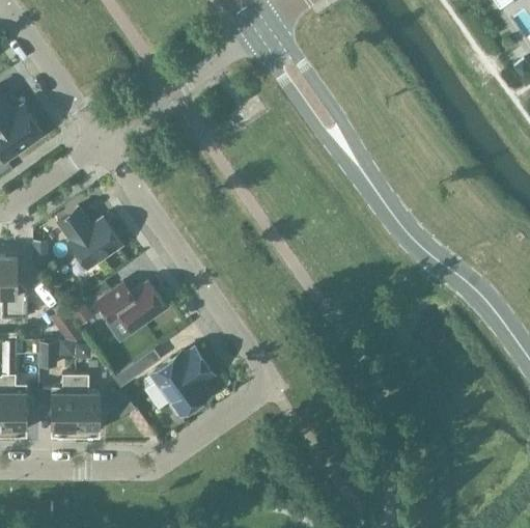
[(0,94),(0,153),(5,160),(44,133),(24,106),(14,113),(0,94)]
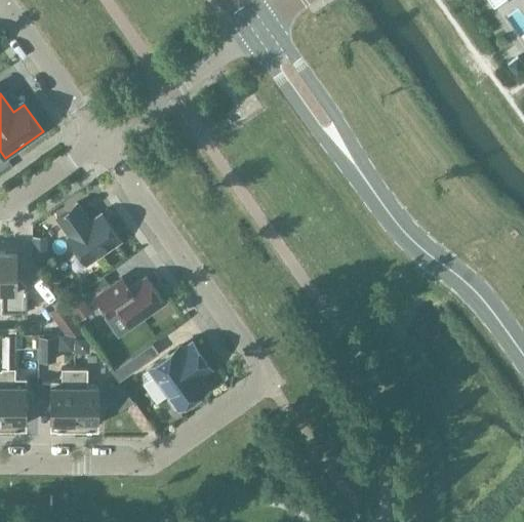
[(87,266),(121,242),(102,215),(90,224),(77,205),(57,219),(70,237),(69,239),(87,266)]
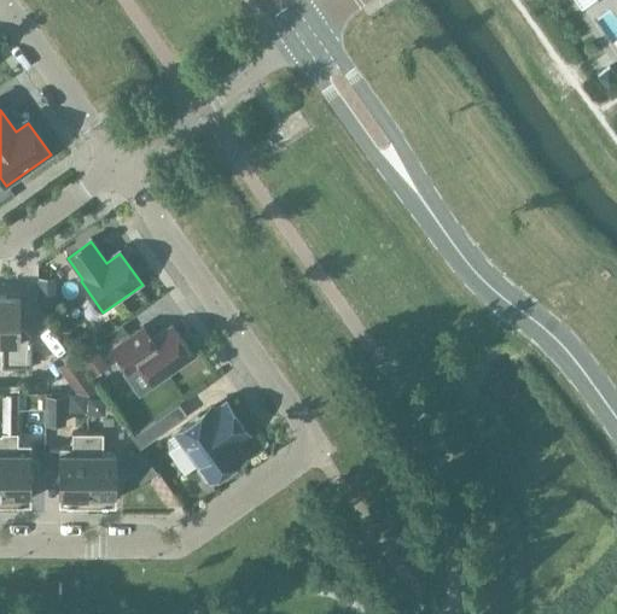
[(39,292),(39,308),(56,308),(56,292),(39,292)]
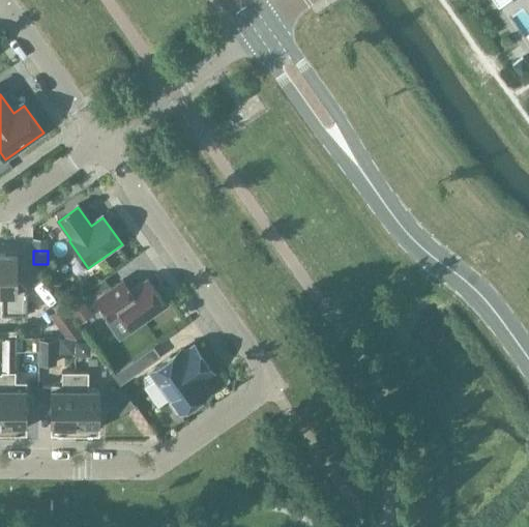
[(0,256),(0,294),(3,295),(3,316),(28,316),(28,290),(20,283),(17,283),(17,257),(0,256)]
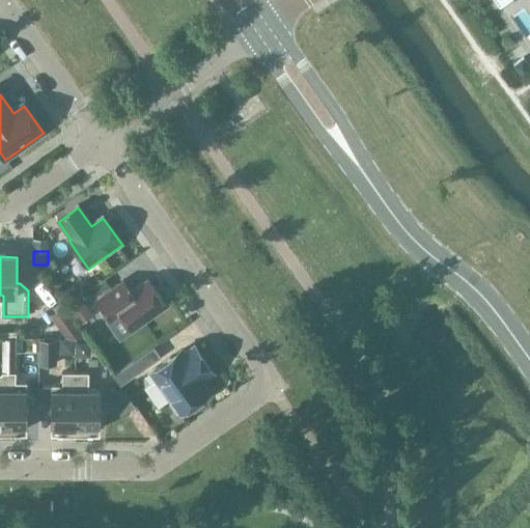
[(166,307),(148,282),(126,298),(118,286),(96,302),(111,322),(120,314),(133,331),(166,307)]
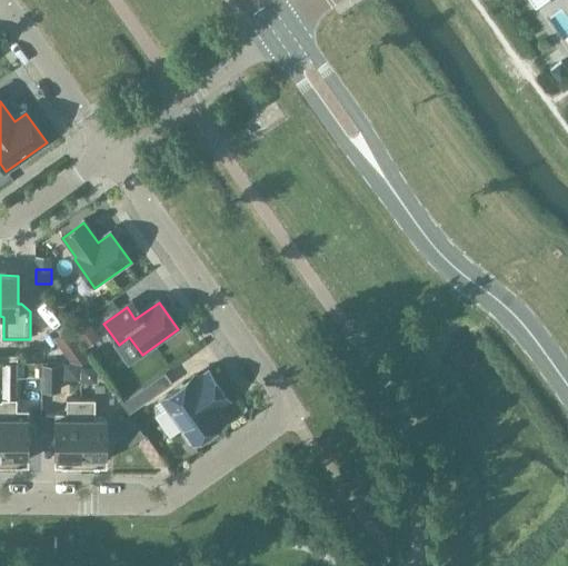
[(87,320),(72,331),(86,350),(101,339),(87,320)]
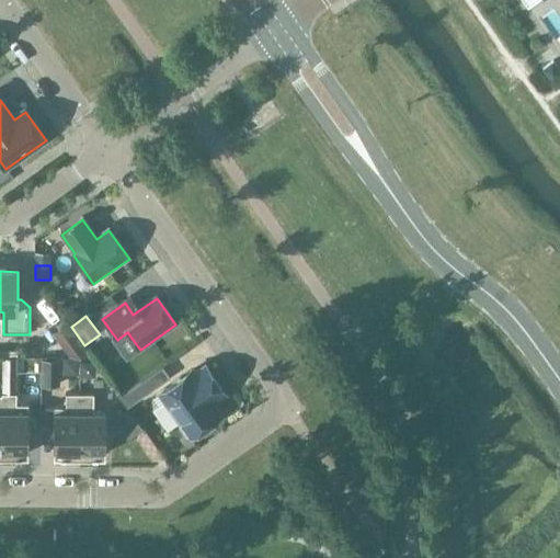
[(67,325),(53,336),(69,360),(93,361),(67,325)]
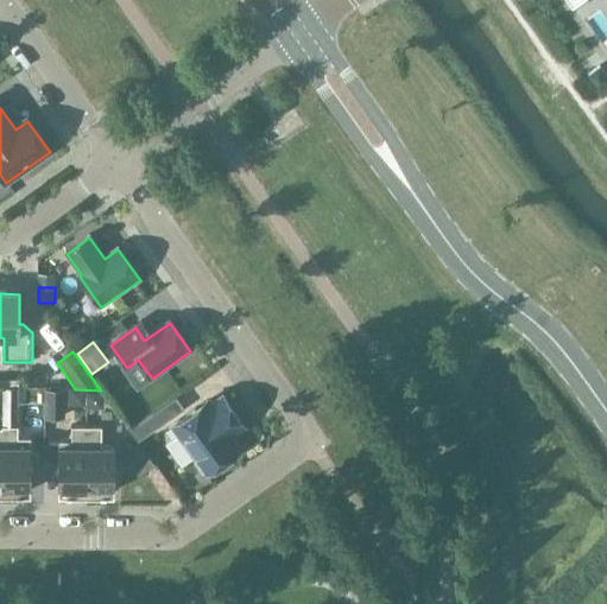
[(69,389),(69,407),(87,407),(88,389),(69,389)]
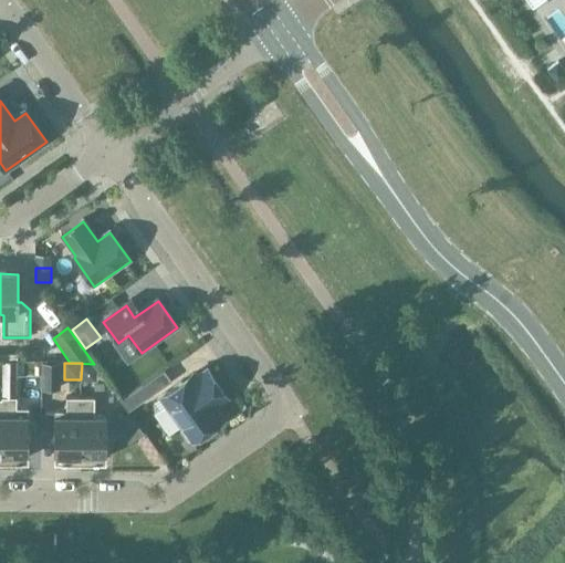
[(6,364),(6,377),(13,377),(14,377),(16,377),(17,377),(18,377),(18,364),(6,364)]
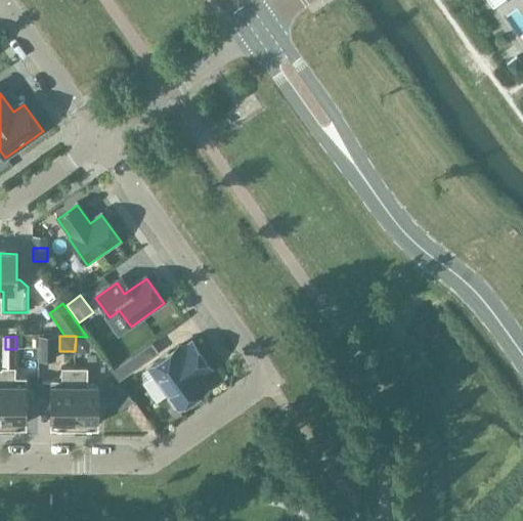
[(38,338),(38,363),(56,363),(56,338),(38,338)]
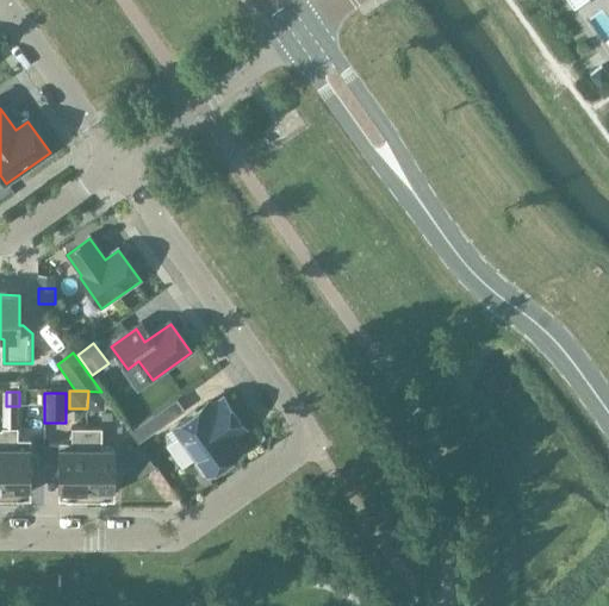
[(88,411),(106,412),(106,393),(88,393),(88,411)]
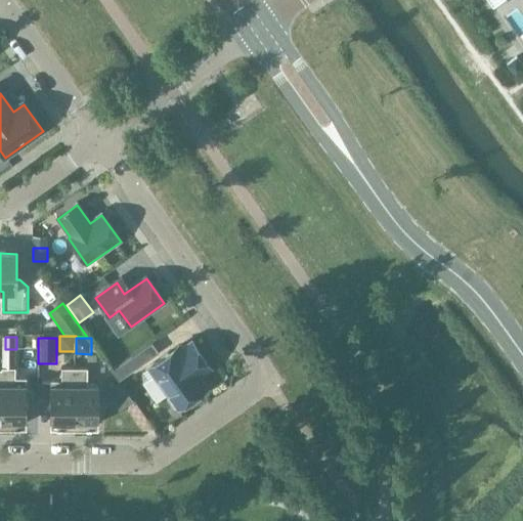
[(210,368),(192,343),(171,358),(168,355),(149,368),(150,370),(143,375),(147,381),(143,384),(157,403),(169,395),(170,397),(168,398),(175,409),(180,410),(193,400),(192,398),(207,388),(200,377),(210,368)]
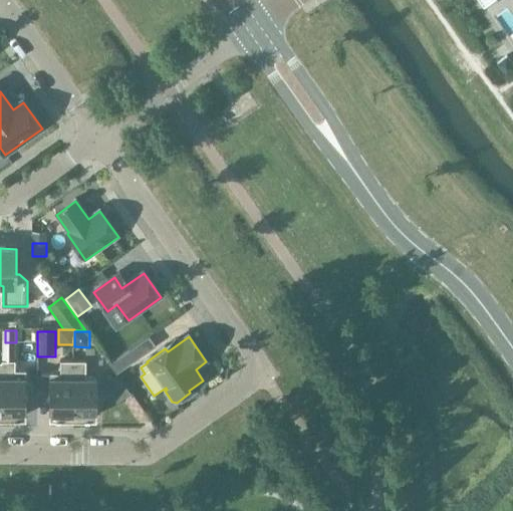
[(137,360),(130,351),(109,364),(116,374),(137,360)]
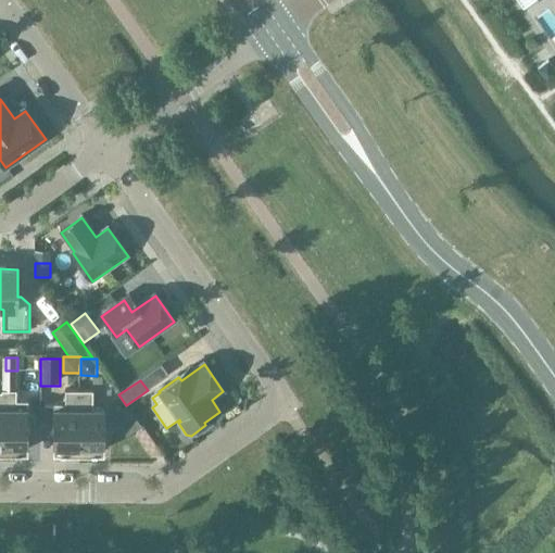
[(2,391),(2,393),(3,393),(2,452),(27,452),(28,411),(16,410),(16,391),(2,391)]
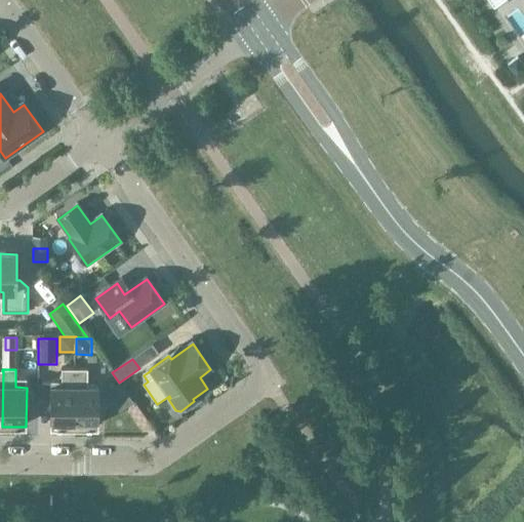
[(43,403),(51,403),(50,427),(75,428),(75,370),(62,370),(62,383),(43,383),(43,403)]
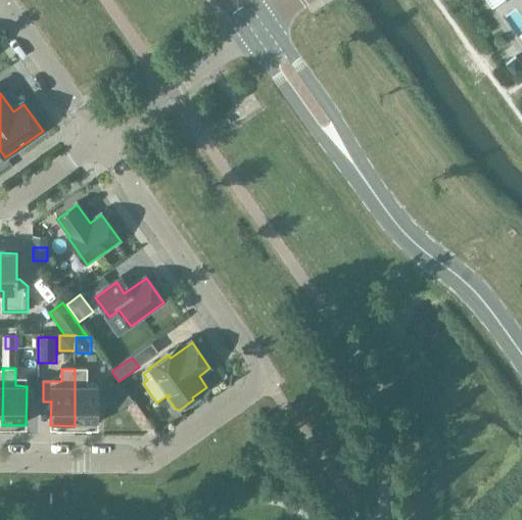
[(75,369),(75,426),(98,426),(98,386),(88,386),(88,369),(75,369)]
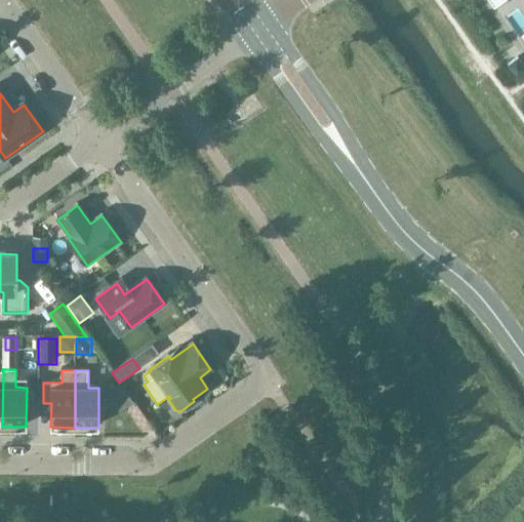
[(133,403),(119,383),(106,393),(120,412),(133,403)]
